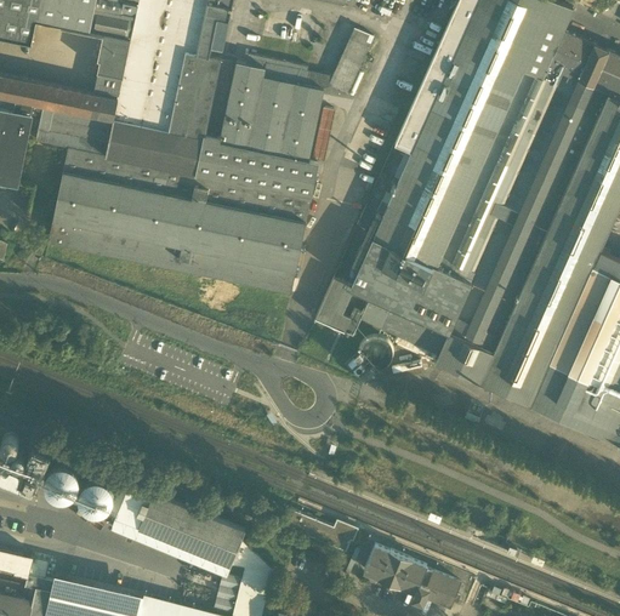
[(0,39),(30,46),(35,22),(60,27),(60,28),(101,38),(97,63),(100,63),(98,74),(98,75),(121,80),(137,0),(0,0),(0,39)]
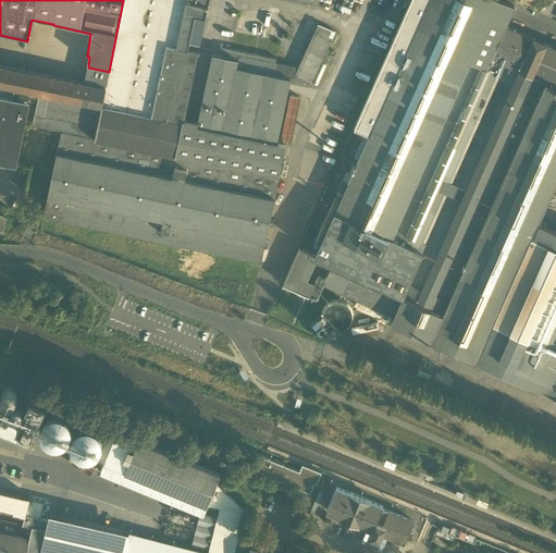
[(95,143),(174,160),(182,126),(196,54),(186,53),(187,48),(193,20),(204,22),(206,10),(208,0),(123,0),(109,72),(109,75),(104,74),(102,84),(107,85),(106,91),(101,111),(95,142),(95,143)]
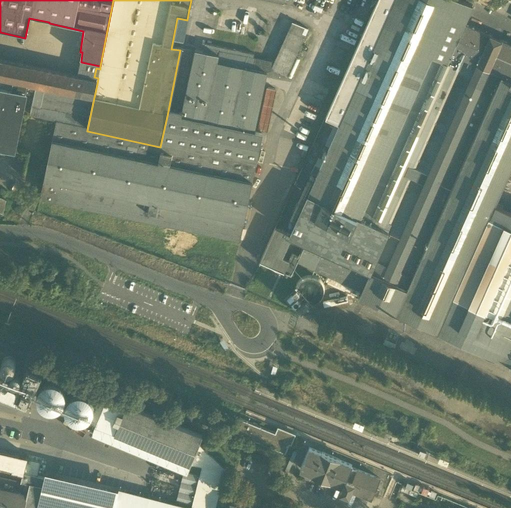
[(494,207),(510,168),(510,94),(497,88),(493,97),(479,91),(500,44),(464,27),(472,9),(451,0),(378,0),(325,121),(339,127),(307,198),(289,238),(289,239),(291,240),(301,244),(305,246),(369,275),(361,293),(358,300),(437,335),(488,219),(494,207)]
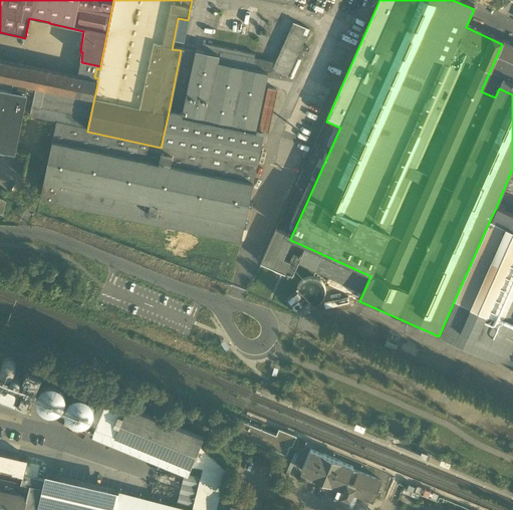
[(480,0),(477,7),(489,12),(493,0),(480,0)]
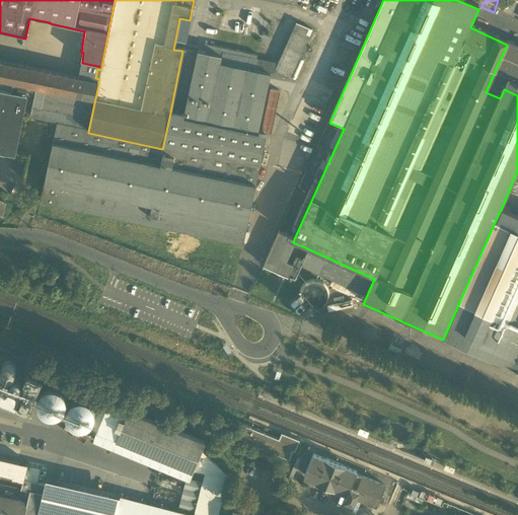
[(185,47),(190,20),(179,18),(174,45),(185,47)]
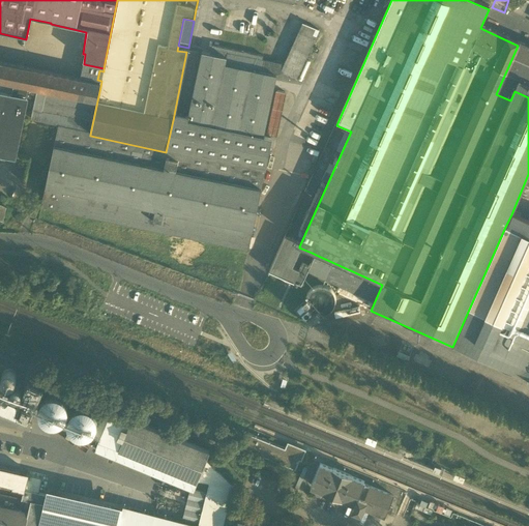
[(282,79),(295,85),(318,34),(304,29),(282,79)]
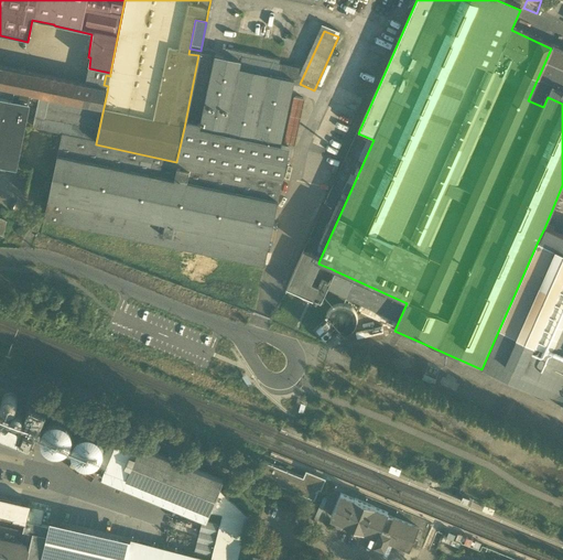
[(562,53),(551,49),(528,100),(543,107),(548,97),(562,104),(562,53)]
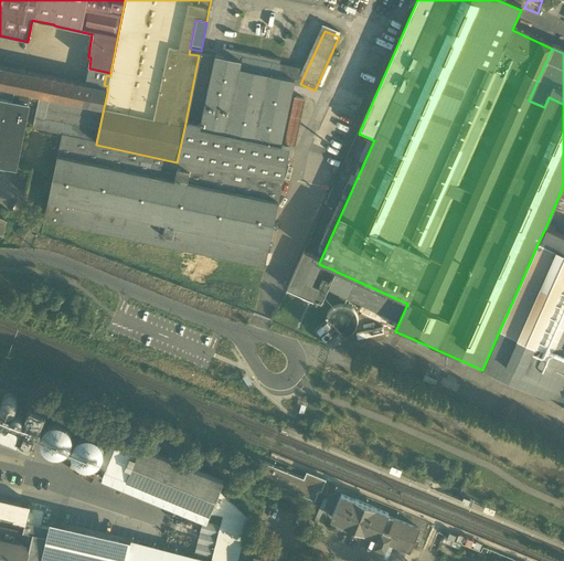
[(213,61),(212,67),(276,81),(279,65),(224,53),(222,62),(213,61)]
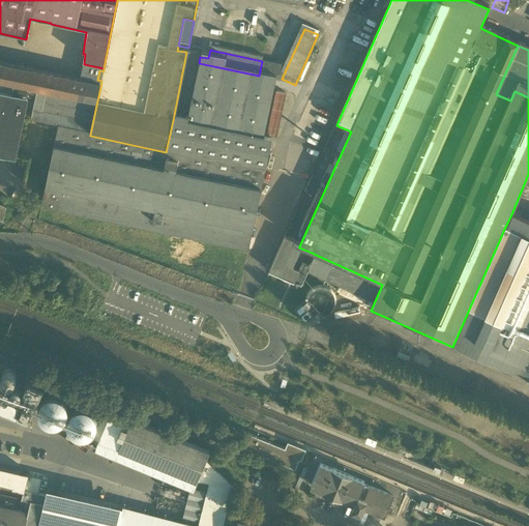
[(199,63),(186,120),(185,122),(262,139),(275,80),(259,76),(199,63)]
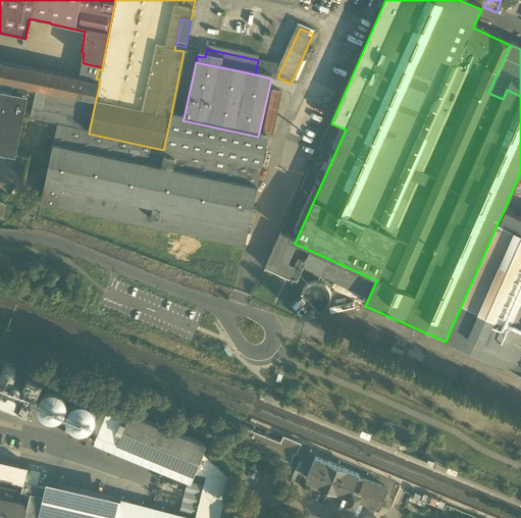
[(95,104),(99,86),(79,82),(0,63),(0,83),(8,86),(13,87),(27,90),(27,89),(36,91),(95,104)]
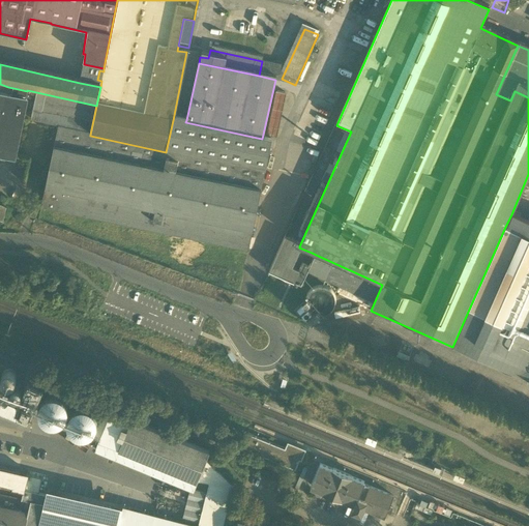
[(104,71),(104,68),(84,64),(80,83),(100,87),(101,81),(97,80),(99,70),(104,71)]
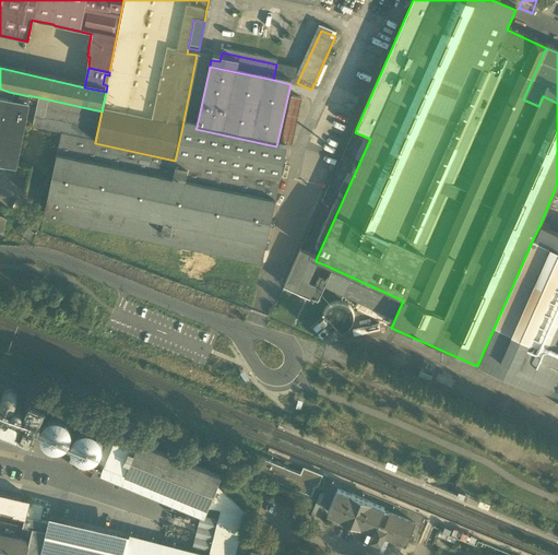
[(0,98),(8,101),(9,92),(0,89),(0,98)]
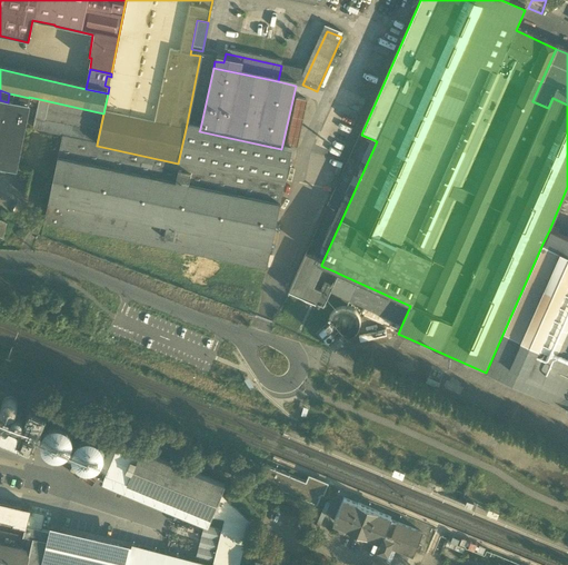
[(13,103),(28,107),(29,98),(15,95),(13,103)]
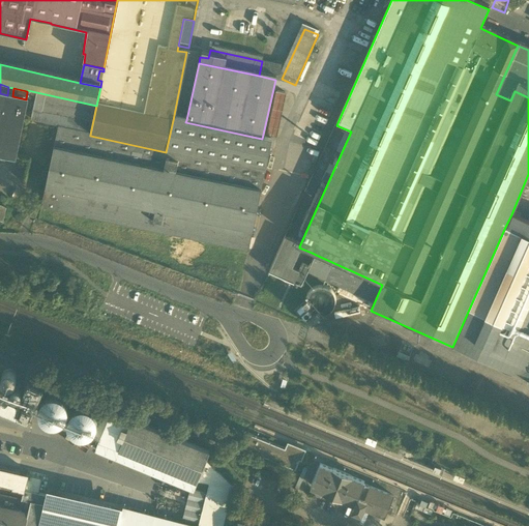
[(27,90),(27,91),(26,99),(34,101),(36,92),(27,90)]
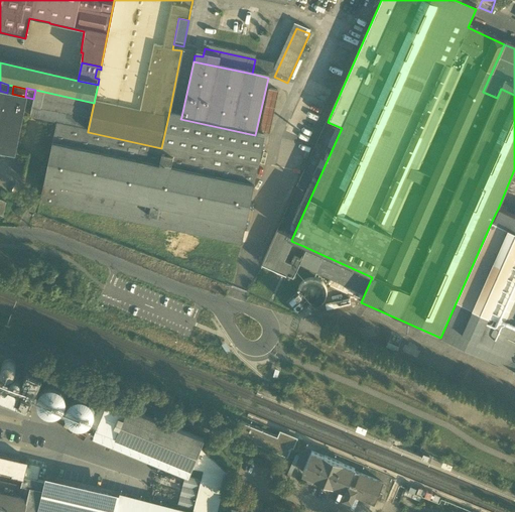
[(94,103),(35,90),(33,99),(28,120),(54,125),(55,124),(88,131),(94,103)]
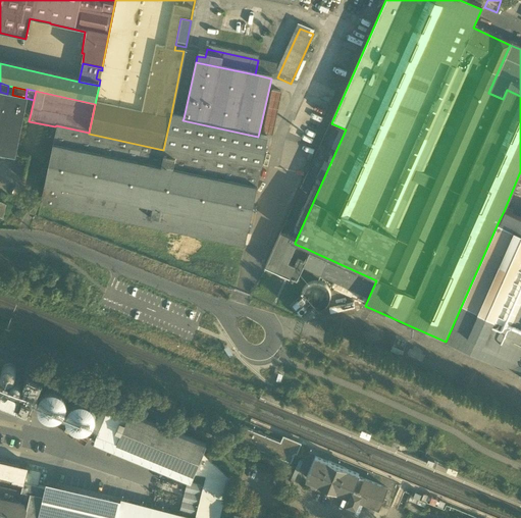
[(0,143),(10,95),(8,94),(7,94),(0,92),(0,143)]
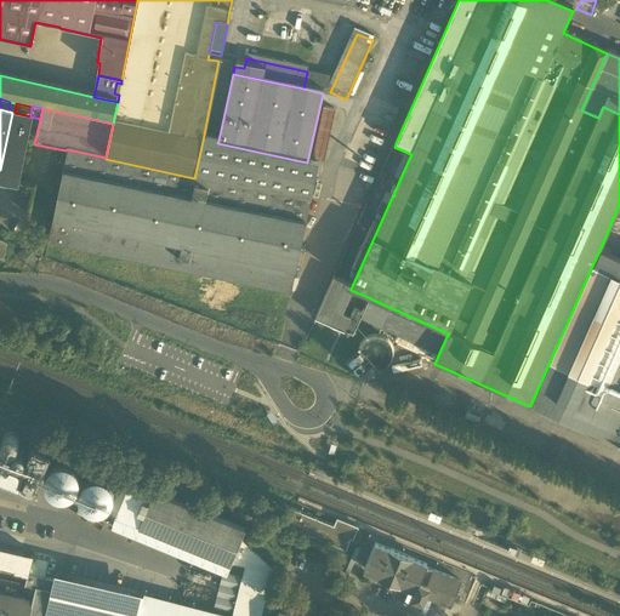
[(312,163),(324,165),(335,115),(323,112),(323,113),(312,163)]
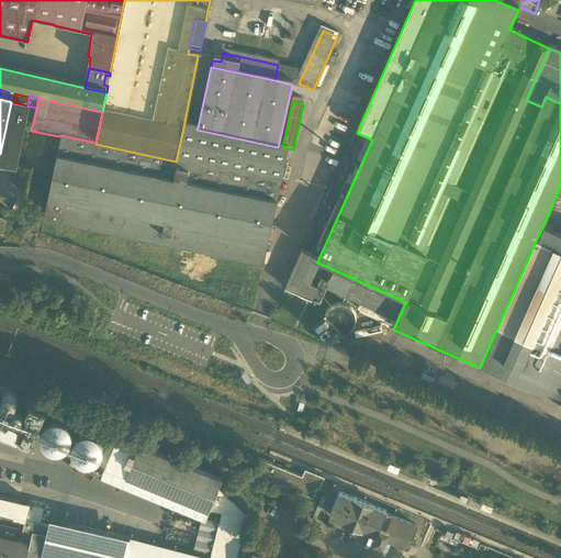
[(13,102),(11,102),(0,154),(0,165),(15,168),(27,105),(13,102)]
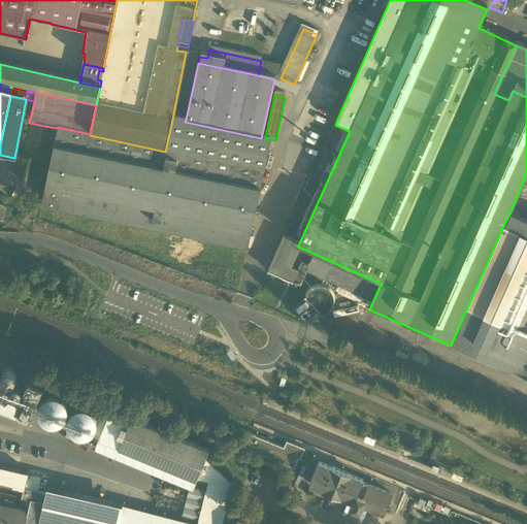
[(186,120),(172,120),(165,152),(262,172),(269,140),(261,138),(185,122),(186,120)]
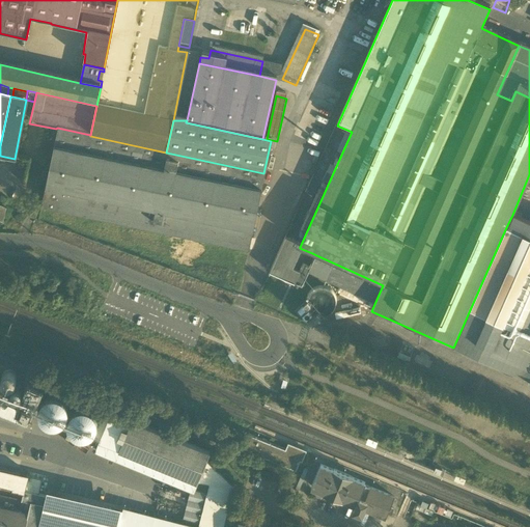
[(90,136),(90,135),(57,128),(56,129),(38,211),(246,255),(263,173),(166,153),(90,136)]
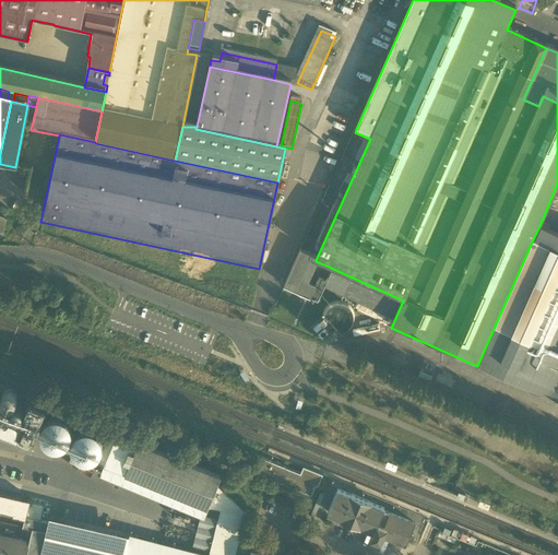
[(317,243),(321,245),(339,204),(334,203),(317,243)]
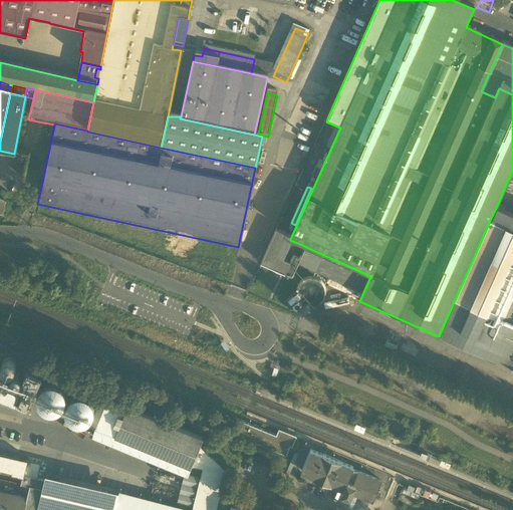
[(490,220),(512,230),(512,215),(496,208),(490,220)]
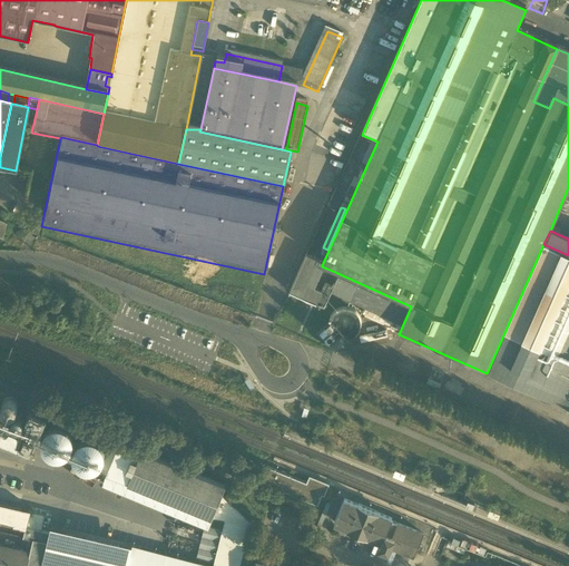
[(568,255),(543,244),(487,373),(568,410),(568,407),(568,255)]
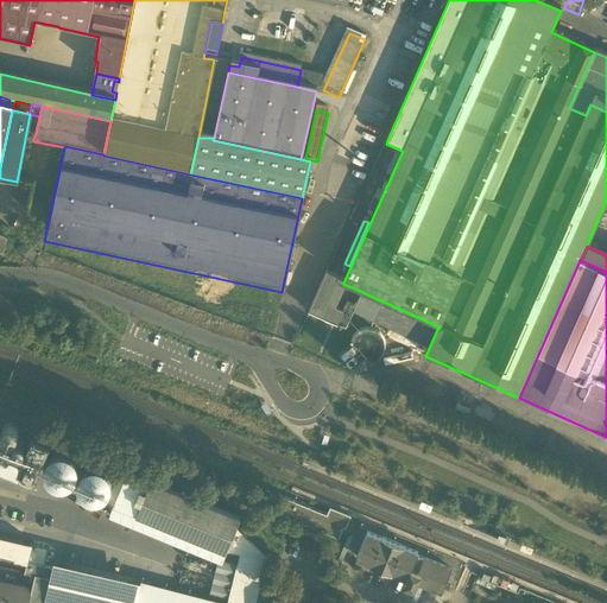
[(308,315),(336,327),(341,313),(334,310),(342,292),(346,285),(343,284),(343,283),(326,274),(309,311),(308,315)]
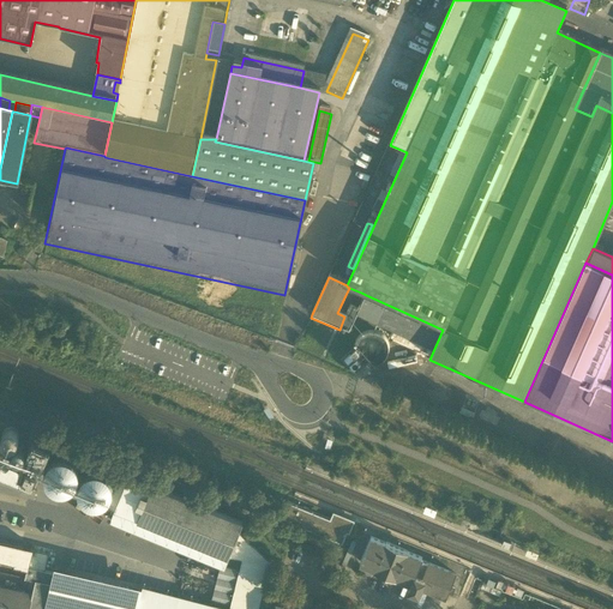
[(361,293),(349,288),(346,295),(358,300),(361,293)]
